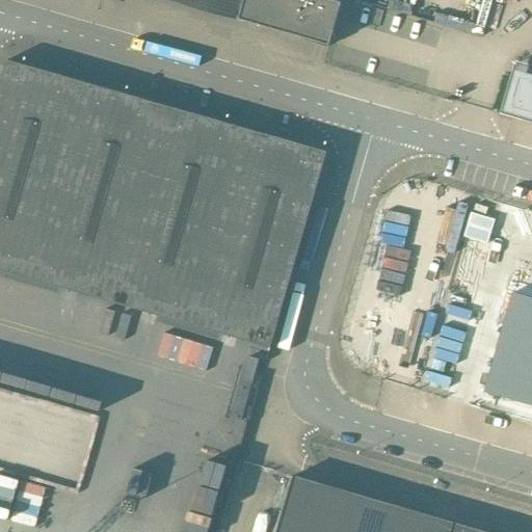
[(327,43),(338,6),(337,5),(338,3),(326,0),(164,0),(304,40),(303,42),(326,49),(327,47),(326,46),(326,45),(325,45),(325,43),(327,43)]
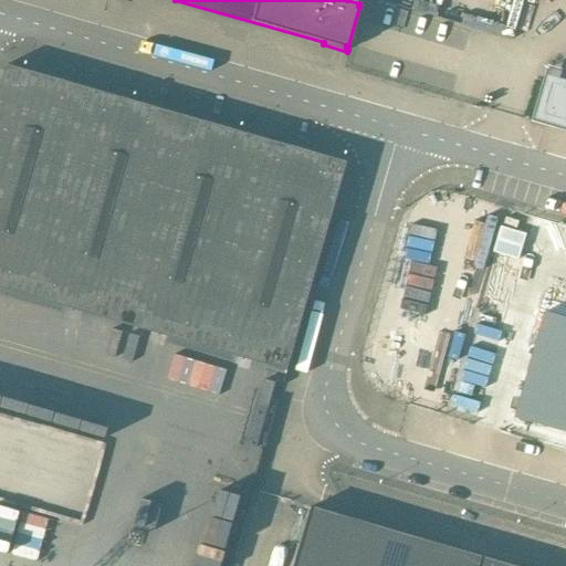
[(346,163),(6,65),(0,82),(0,290),(286,371),(346,163)]
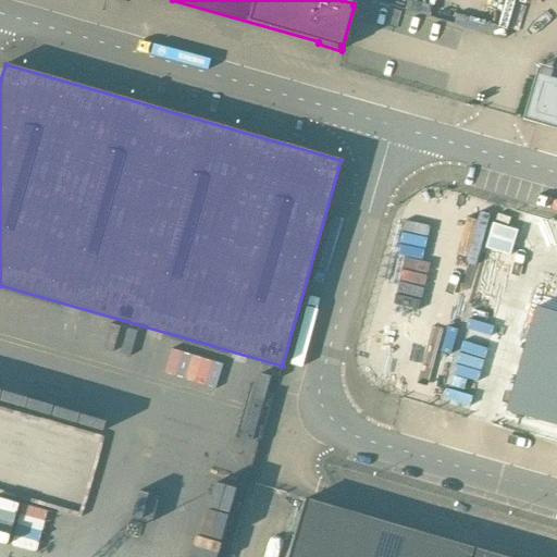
[(534,78),(522,121),(535,124),(556,130),(556,75),(555,84),(534,78)]
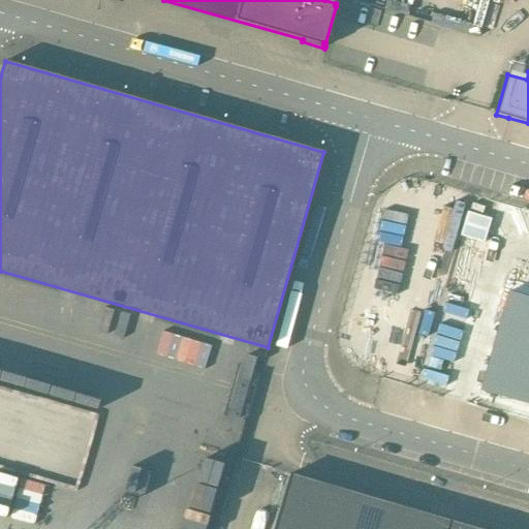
[(48,316),(54,293),(17,283),(10,305),(48,316)]
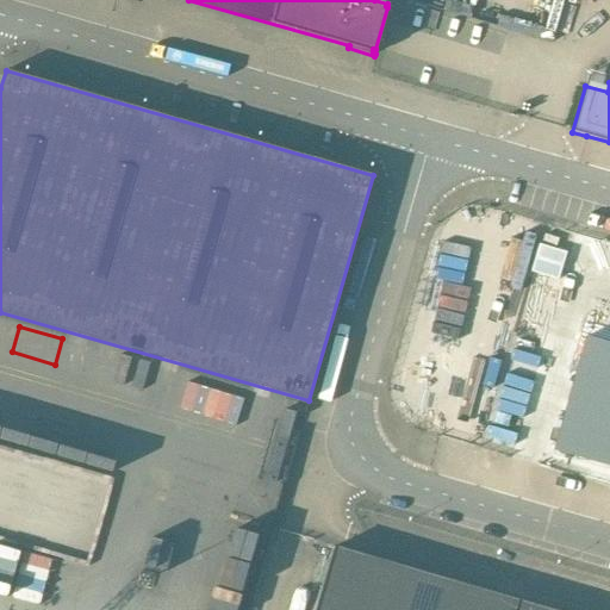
[(609,342),(587,336),(554,452),(609,466),(609,342)]
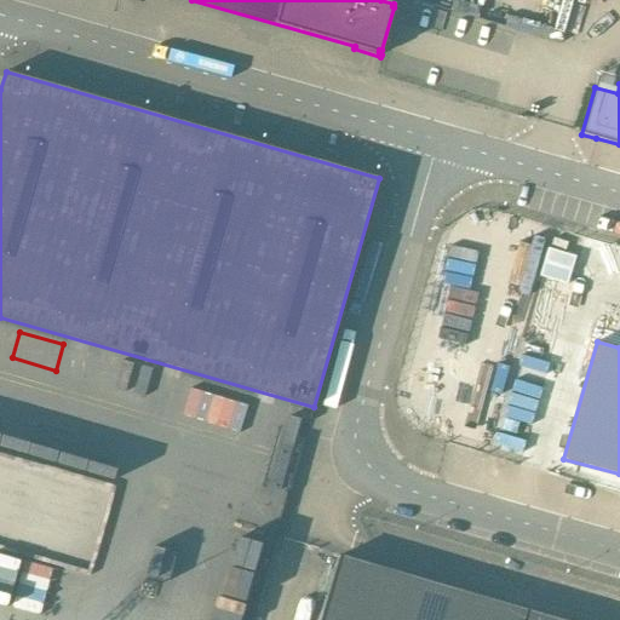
[(281,491),(300,420),(290,418),(269,488),(281,491)]
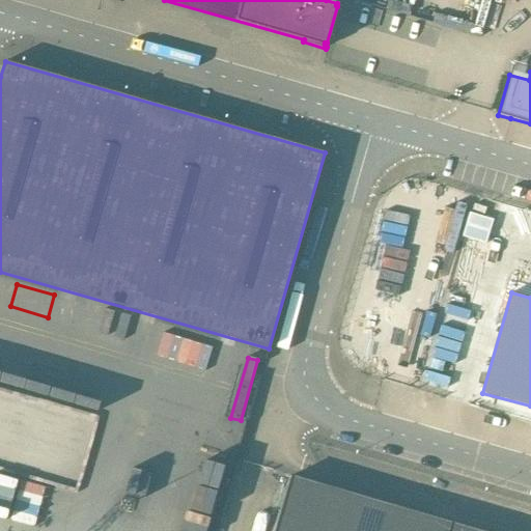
[(0,426),(42,437),(48,412),(34,409),(38,390),(0,381),(0,426)]
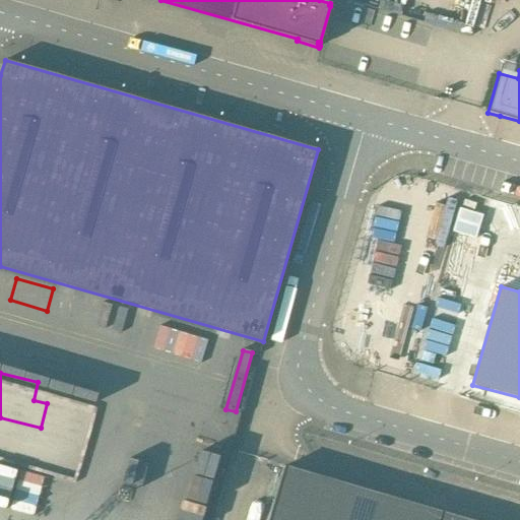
[(465,519),(440,513),(284,467),(268,519),(465,519)]
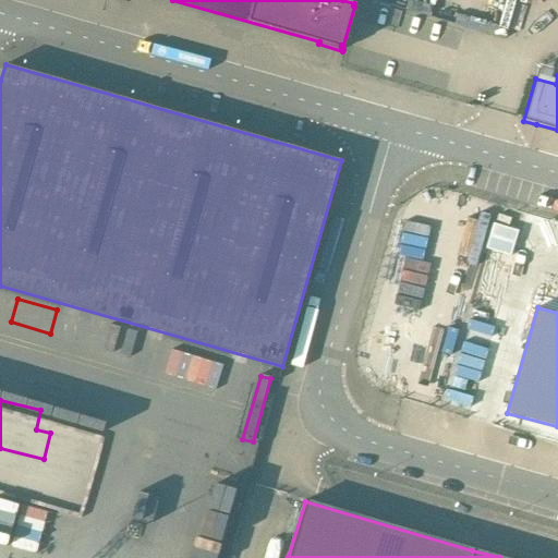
[(189,548),(186,557),(211,557),(213,552),(189,548)]
